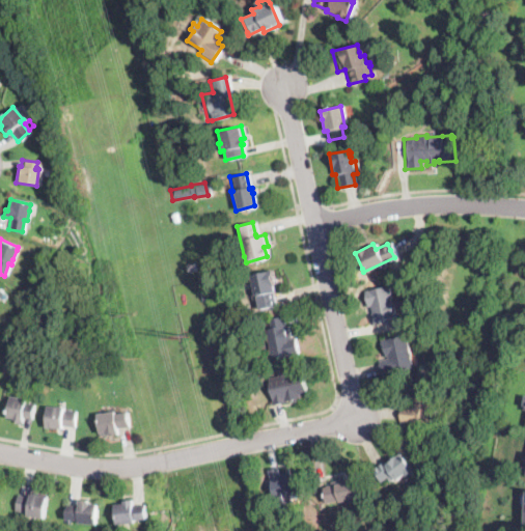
[(192,272),(184,274),(182,264),(190,262),(192,272)]
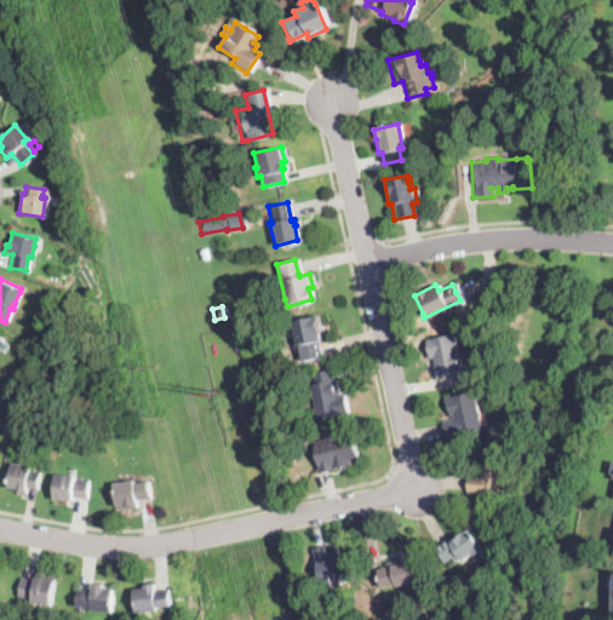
[(310,343),(313,354),(313,359),(292,362),(290,350),(287,350),(282,322),(308,317),(310,333),(309,333),(310,343)]
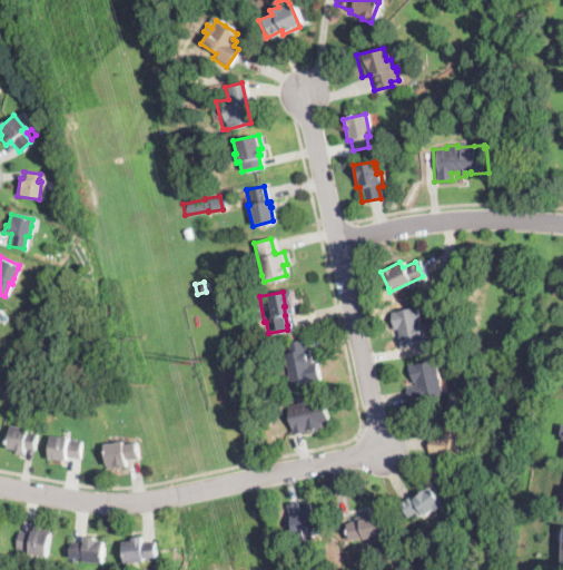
[(414,307),(415,313),(422,341),(421,342),(421,341),(407,344),(408,345),(398,347),(395,328),(388,331),(385,313),(392,311),(392,312),(414,307)]
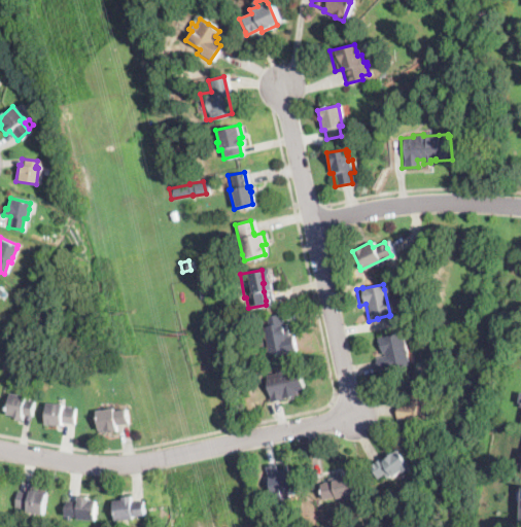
[(203,296),(197,299),(194,290),(201,288),(203,296)]
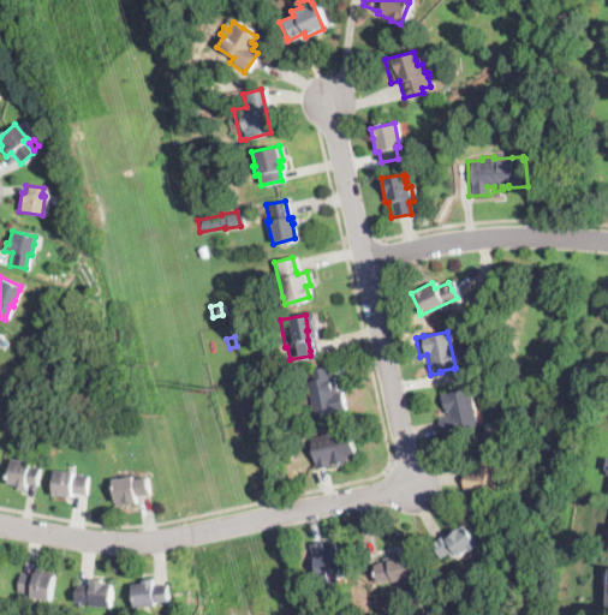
[(326,376),(326,377),(329,376),(333,392),(338,390),(341,408),(310,416),(305,395),(304,395),(303,392),(304,392),(303,382),(309,381),(307,370),(323,366),(326,376)]
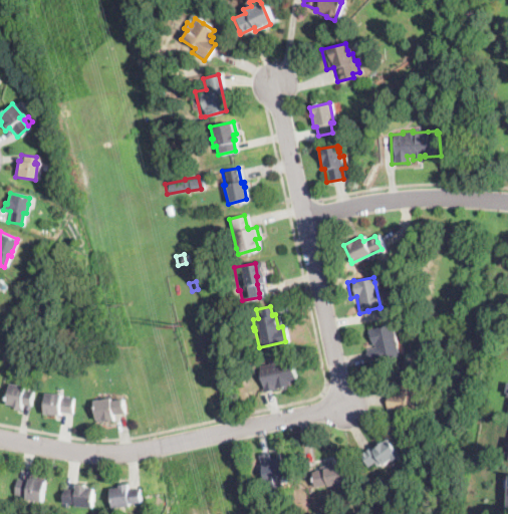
[(389,324),(393,340),(394,341),(395,344),(394,344),(397,355),(379,359),(370,361),(370,362),(365,363),(361,349),(372,346),(371,345),(368,345),(366,336),(365,336),(363,329),(368,328),(368,329),(389,324)]
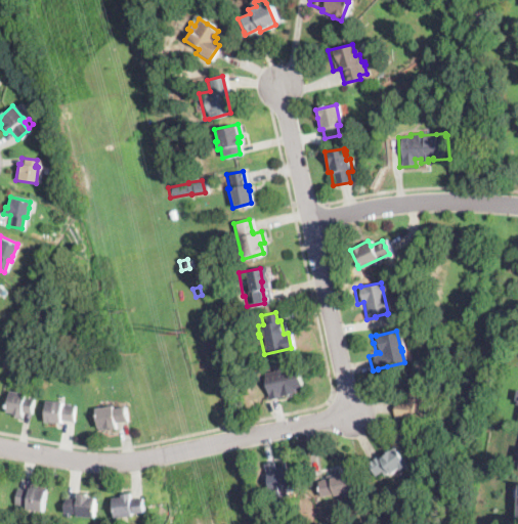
[(283,362),(284,368),(295,365),(301,390),(294,391),(294,392),(281,395),(281,396),(265,400),(264,393),(260,374),(275,370),(274,363),(283,362)]
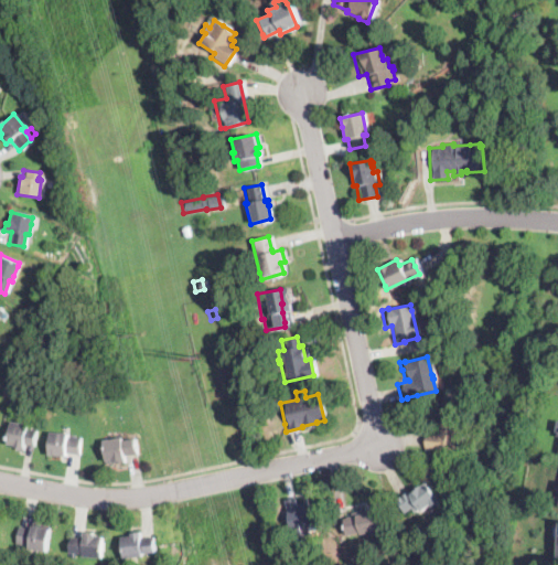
[(457,423),(455,432),(461,432),(460,441),(455,440),(455,451),(430,449),(430,450),(421,449),(424,433),(428,434),(428,428),(432,429),(433,420),(457,423)]
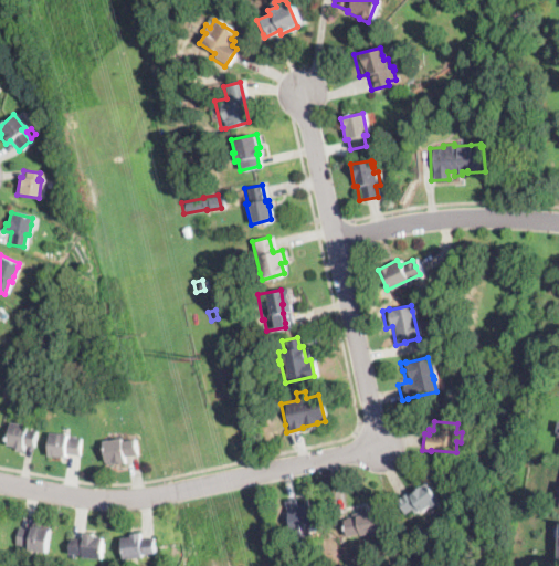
[(33,437),(32,447),(21,444),(19,451),(11,450),(11,447),(3,446),(8,422),(25,425),(24,429),(34,431),(33,437)]
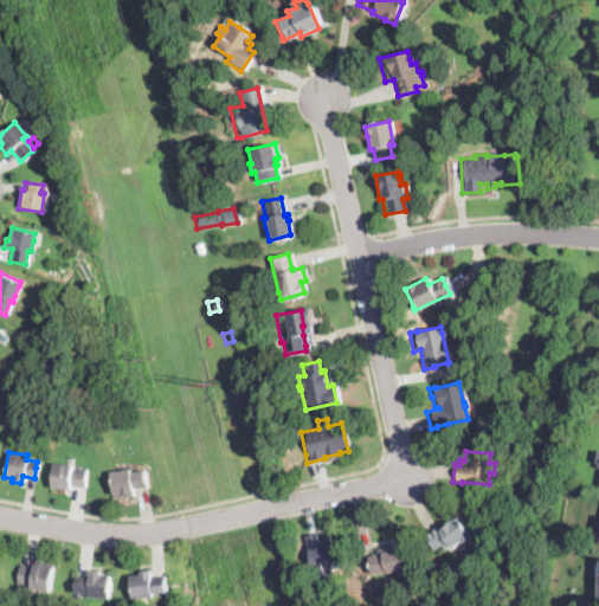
[(82,485),(82,488),(66,487),(66,489),(47,488),(49,464),(68,465),(68,468),(83,469),(82,485)]
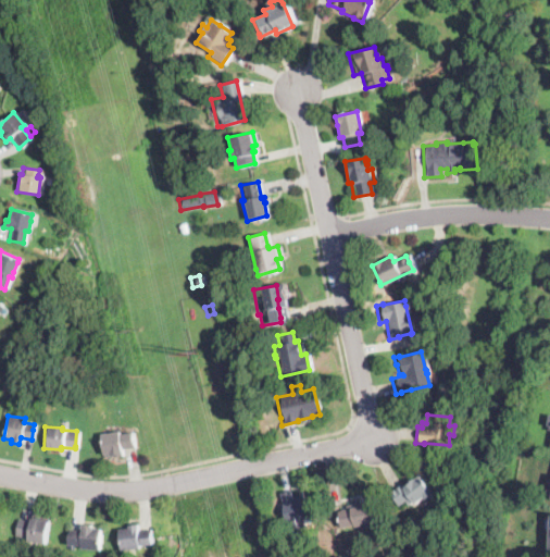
[(116,432),(116,434),(130,433),(132,448),(120,449),(121,456),(100,458),(97,434),(116,432)]
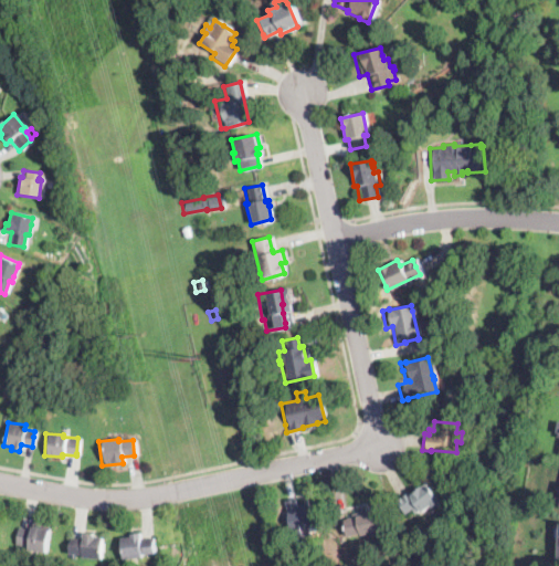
[(424,483),(428,489),(435,499),(438,501),(430,506),(429,504),(419,512),(418,511),(413,513),(410,509),(403,514),(396,504),(393,501),(404,493),(405,495),(418,486),(419,488),(424,483)]
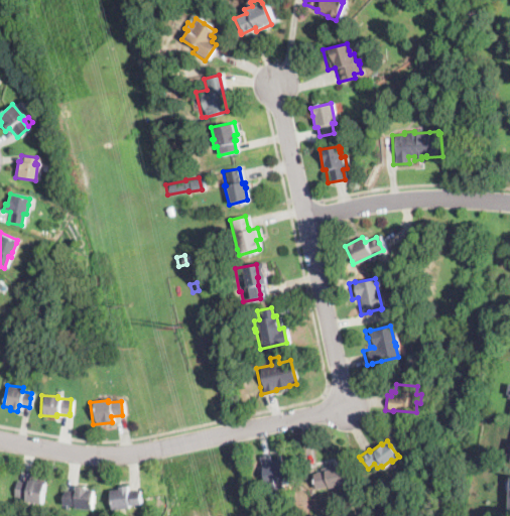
[(267,460),(268,461),(278,459),(279,464),(285,462),(289,483),(279,485),(279,486),(263,489),(257,457),(267,456),(267,460)]
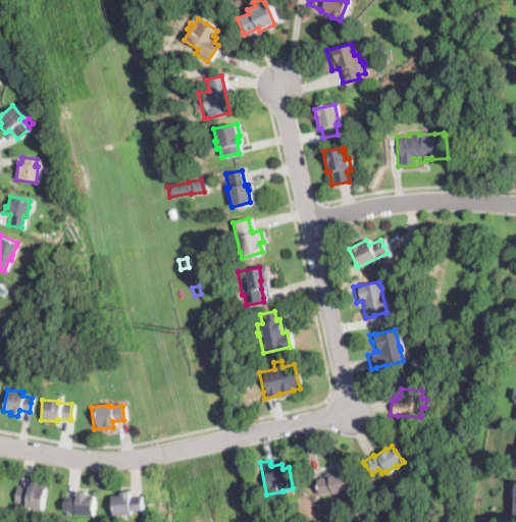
[(345,473),(346,477),(348,477),(349,481),(347,481),(350,493),(342,496),(341,491),(330,494),(329,492),(317,494),(314,479),(321,478),(321,474),(344,469),(345,473)]
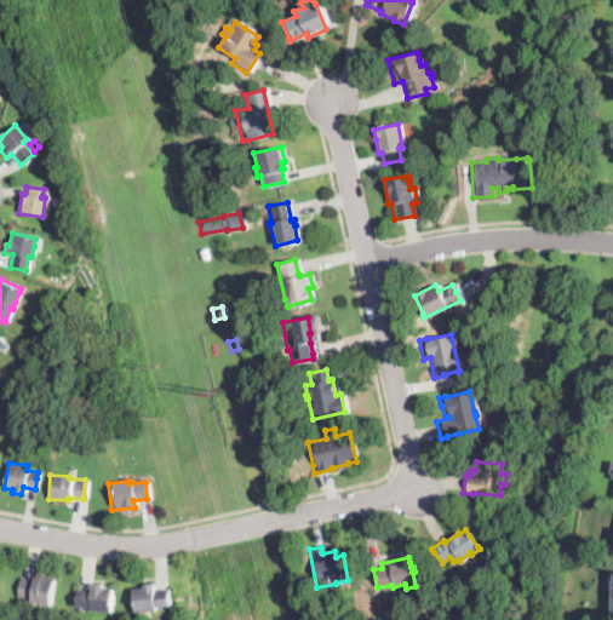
[(51,581),(47,600),(46,606),(12,597),(17,578),(30,581),(32,577),(51,581)]
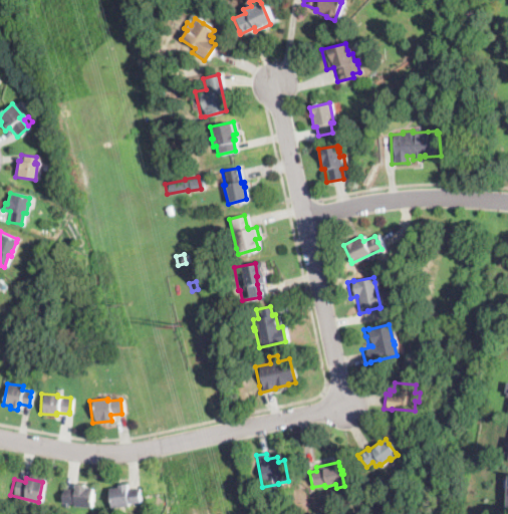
[(124,484),(124,490),(137,489),(138,503),(125,504),(127,506),(108,508),(106,489),(116,488),(116,485),(124,484)]
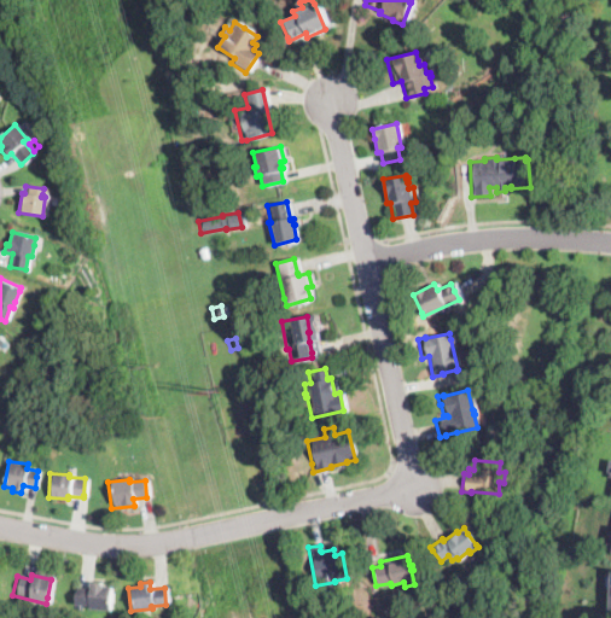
[(109,587),(106,608),(106,611),(86,608),(86,606),(71,605),(73,596),(73,588),(86,589),(86,583),(102,584),(102,587),(109,587)]
